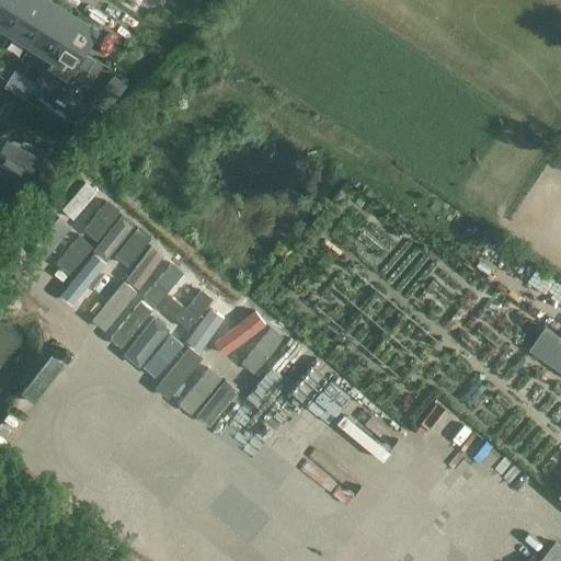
[(1,0),(0,3),(0,30),(7,35),(29,2),(24,0),(1,0)]
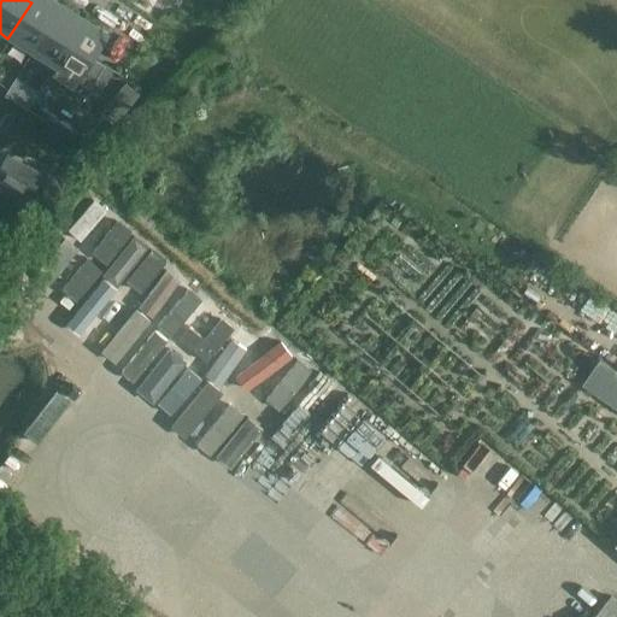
[(130,0),(154,15),(163,0),(130,0)]
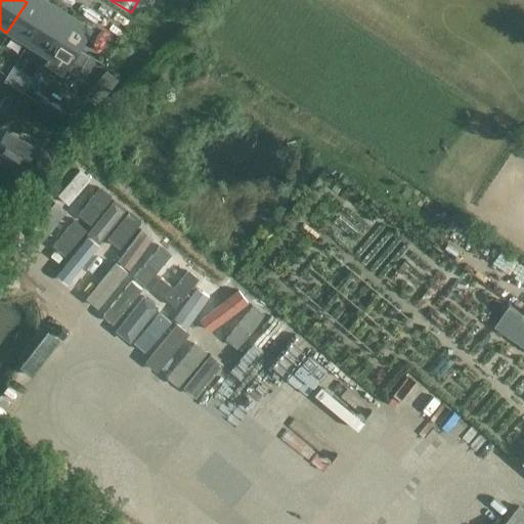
[(27,2),(6,33),(25,45),(45,14),(27,2)]
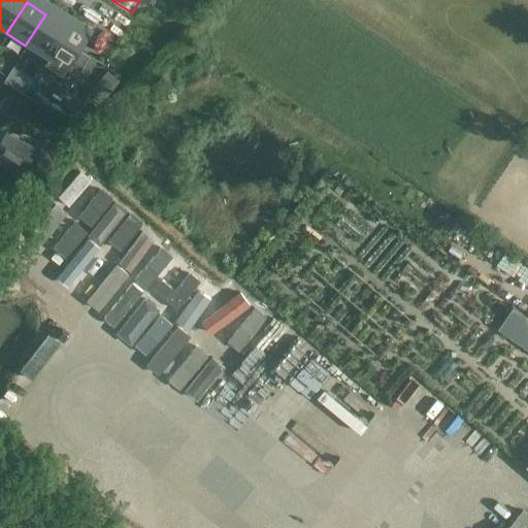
[(45,14),(25,45),(42,57),(43,58),(64,26),(63,26),(45,14)]
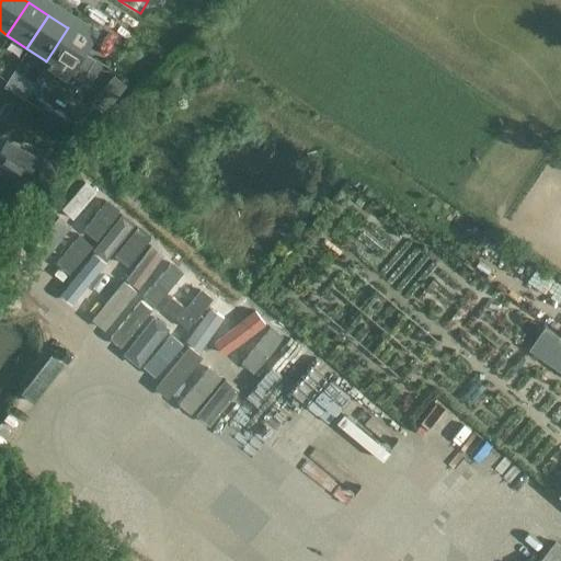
[(45,60),(43,63),(66,77),(70,70),(91,39),(68,24),(67,27),(68,27),(46,61),(45,60)]
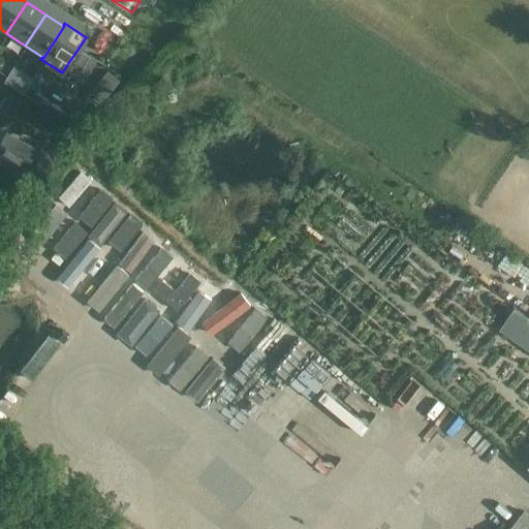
[(12,83),(7,91),(18,97),(23,90),(12,83)]
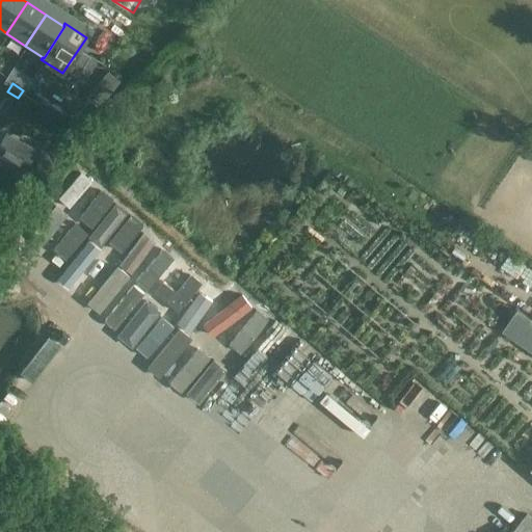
[(36,151),(7,133),(0,145),(0,153),(25,168),(36,151)]
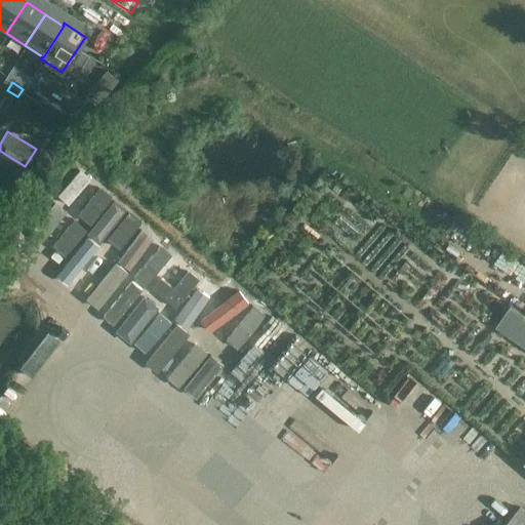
[(524,314),(512,305),(496,326),(524,347),(524,314)]
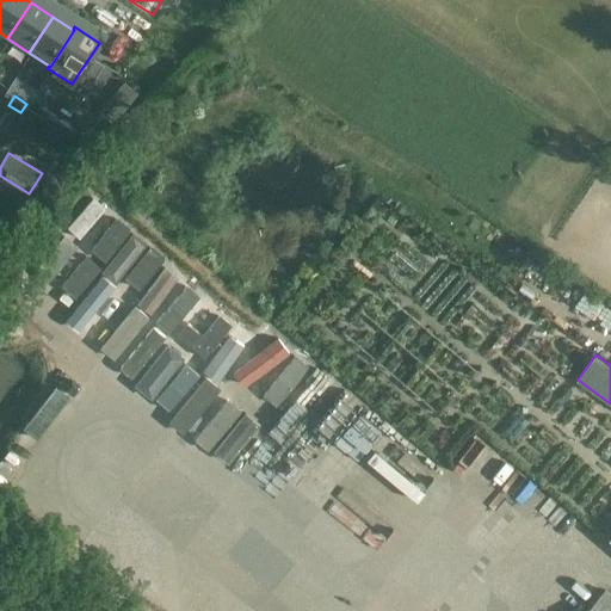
[(493,482),(471,505),(480,513),(461,534),(470,543),(512,500),(493,482)]
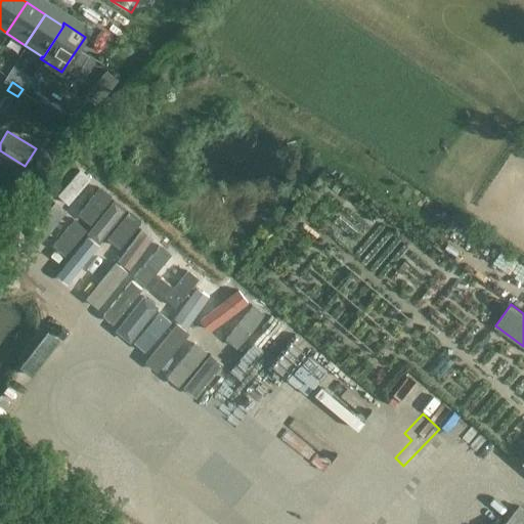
[(408,466),(428,482),(445,462),(426,445),(408,466)]
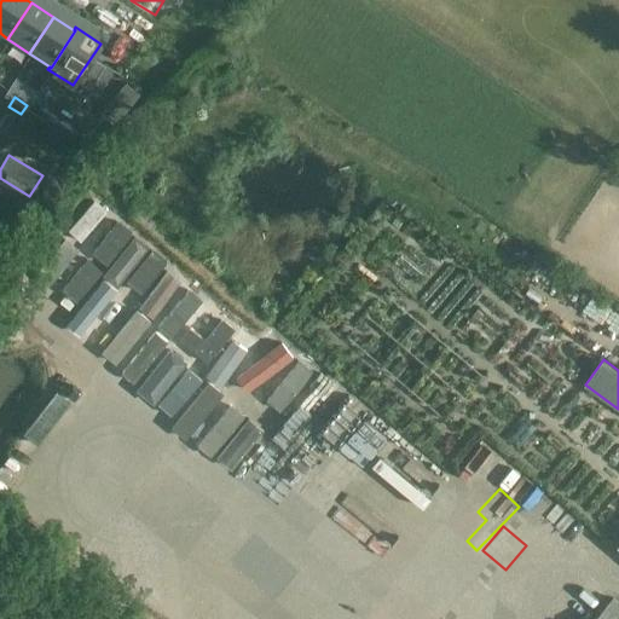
[(618,618),(618,603),(613,599),(595,618),(618,618)]
